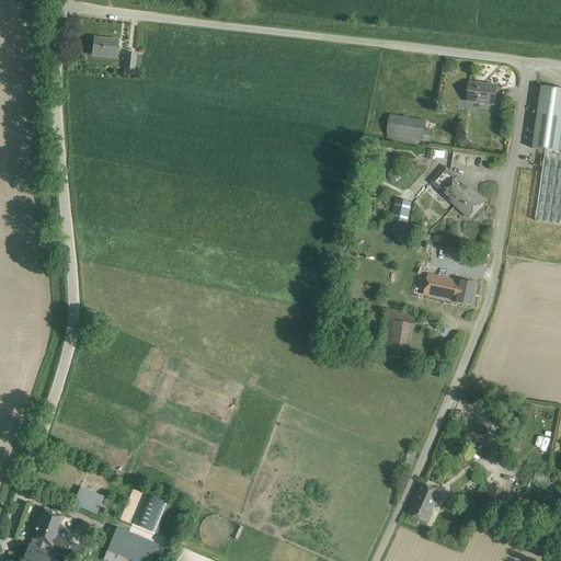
[(105,39),(94,37),(92,55),(116,58),(118,41),(110,39),(105,39)]
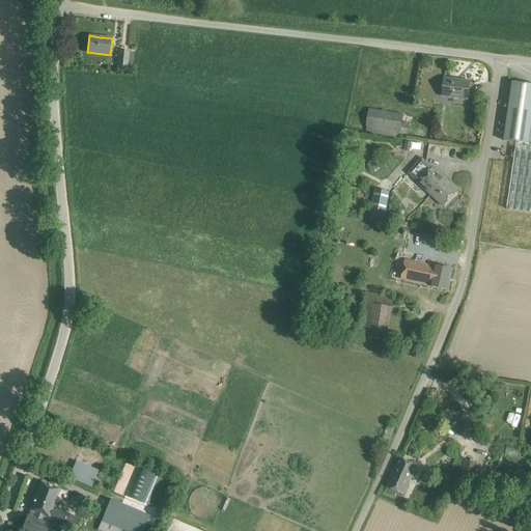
[(129,52),(118,51),(117,65),(128,66),(128,62),(133,62),(134,53),(129,52)]
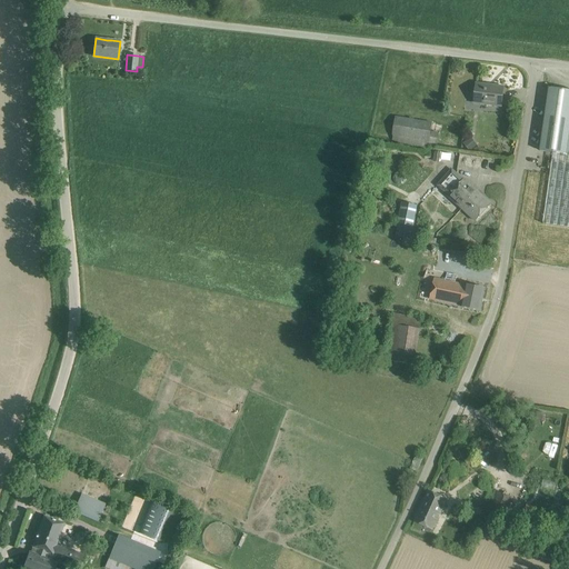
[(503,87),(477,83),(473,102),(501,106),(503,87)]
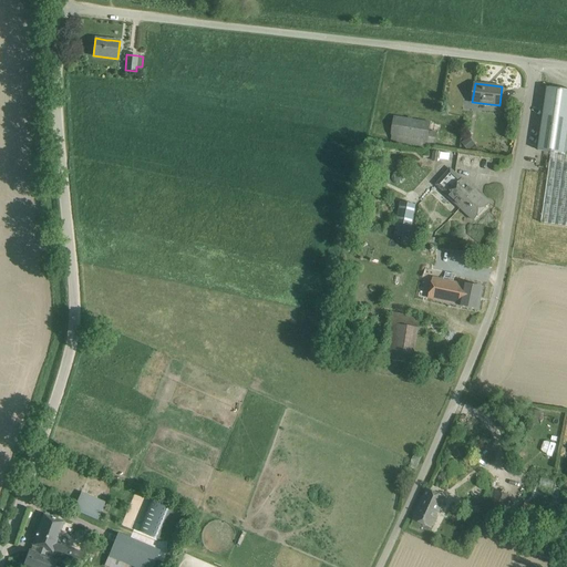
[(566,91),(546,89),(537,152),(550,154),(542,223),(566,226),(566,91)]
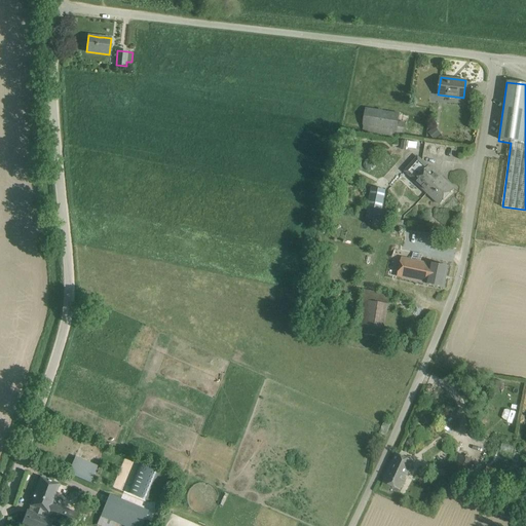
[(399,114),(367,109),(365,119),(363,132),(404,138),(407,122),(398,120),(399,114)]
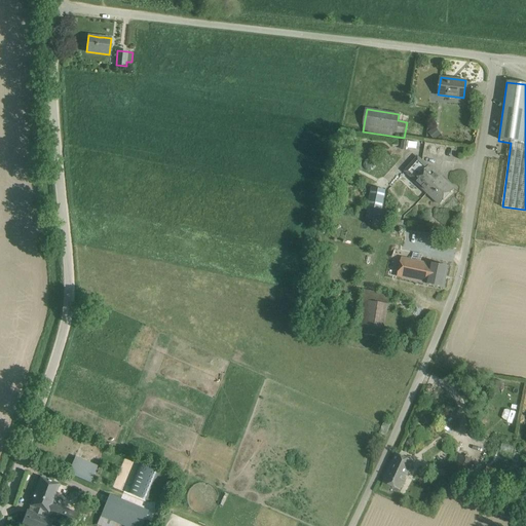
[(436,126),(428,133),(435,140),(441,134),(436,126)]
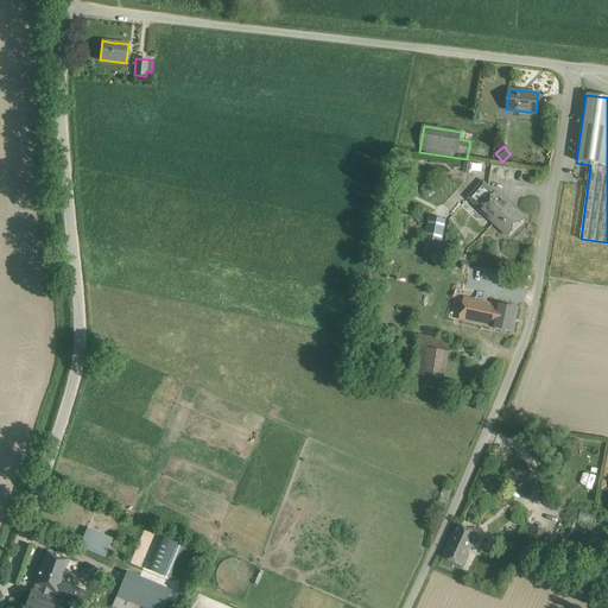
[(495,192),(483,182),(469,197),(482,209),(481,210),(508,236),(525,219),(496,191),(495,192)]
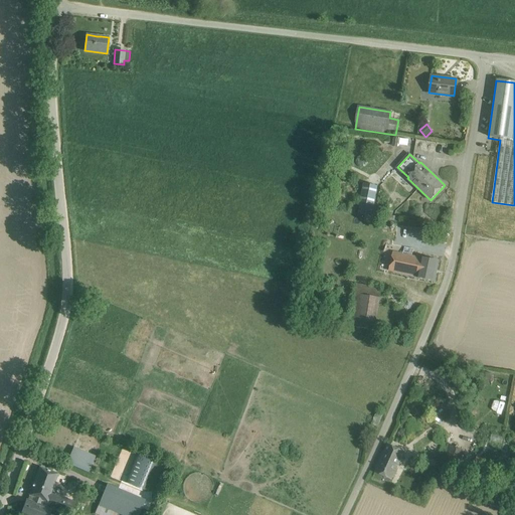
[(374,205),(378,186),(364,183),(361,202),(374,205)]
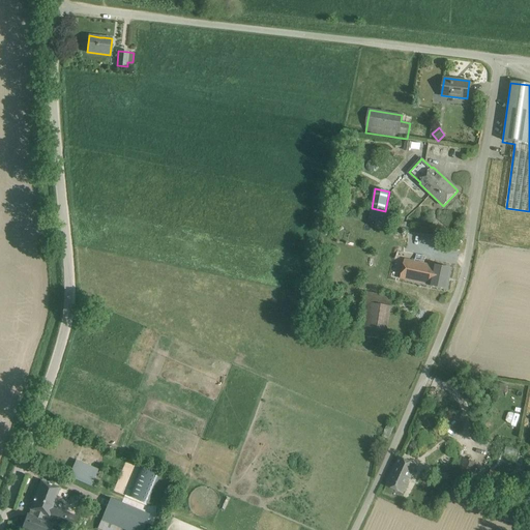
[(393,219),(394,215),(385,213),(383,224),(407,228),(408,223),(393,219)]
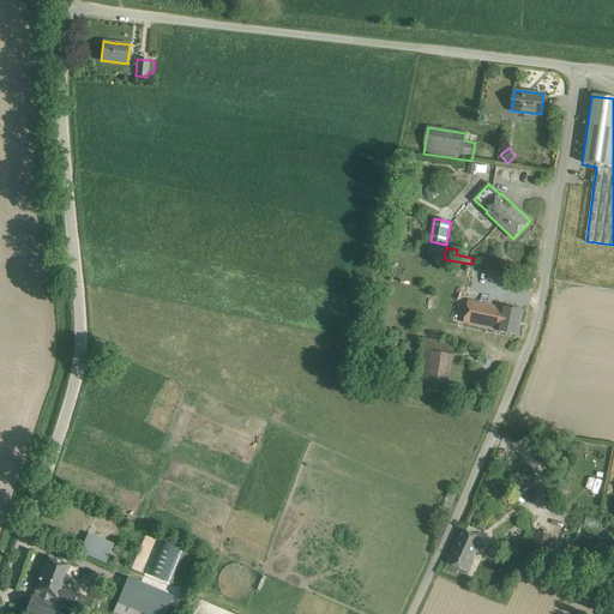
[(474,268),(473,282),(500,286),(501,271),(474,268)]
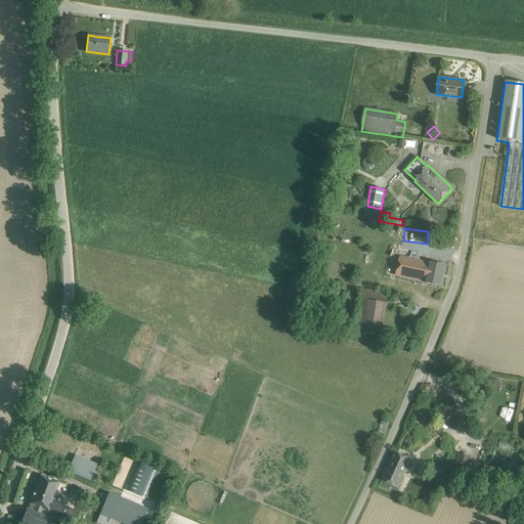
[(422,254),(393,248),(391,255),(398,256),(394,275),(425,281),(425,282),(442,287),(446,266),(429,262),(429,263),(420,261),(422,254)]
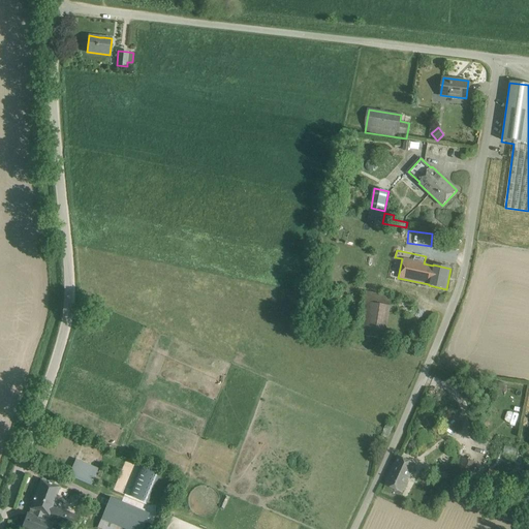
[(329,299),(337,308),(347,299),(339,289),(329,299)]
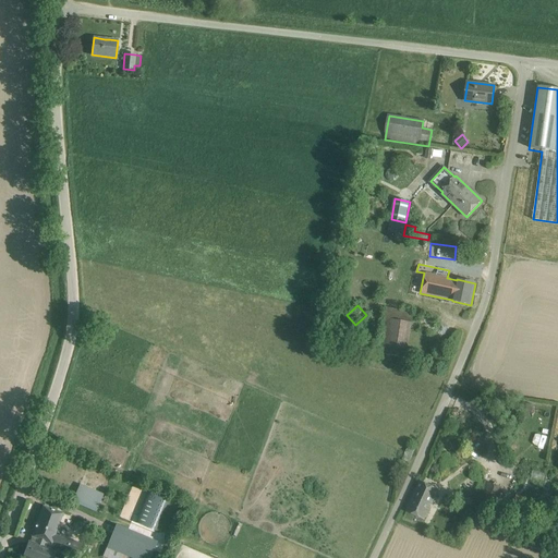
[(407,359),(414,312),(386,307),(377,354),(407,359)]
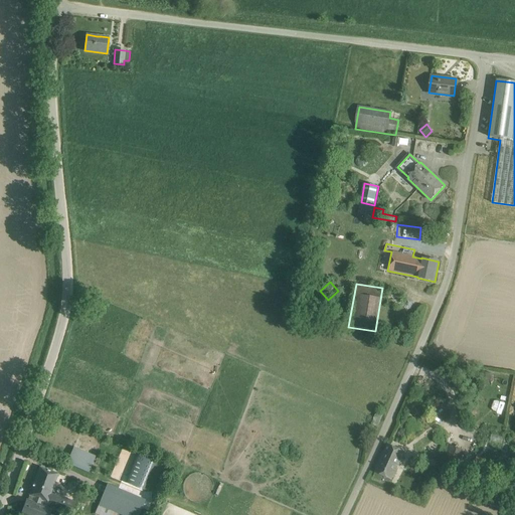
[(372,424),(377,426),(382,414),(377,412),(372,424)]
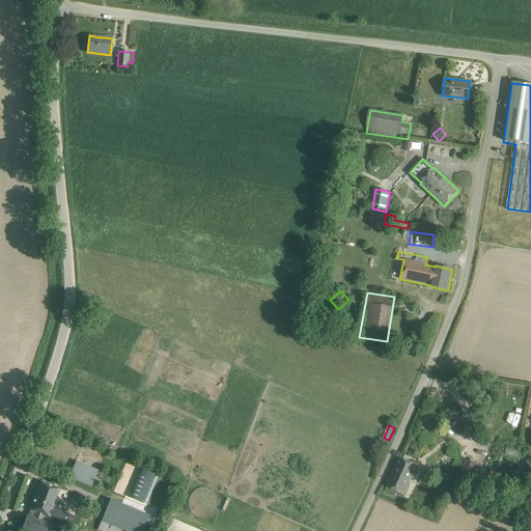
[(417,465),(399,457),(387,486),(403,495),(417,465)]
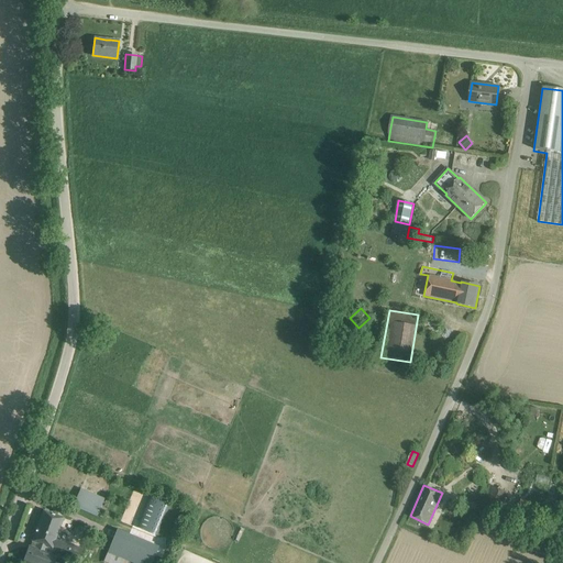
[(484,507),(499,514),(508,493),(493,485),(484,507)]
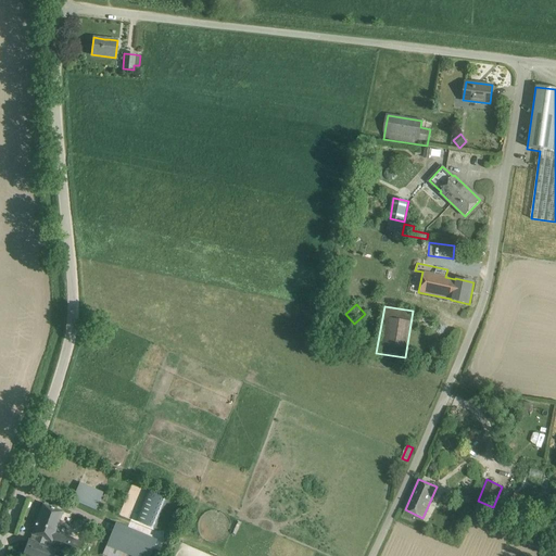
[(103,492),(79,483),(72,501),(96,510),(103,492)]
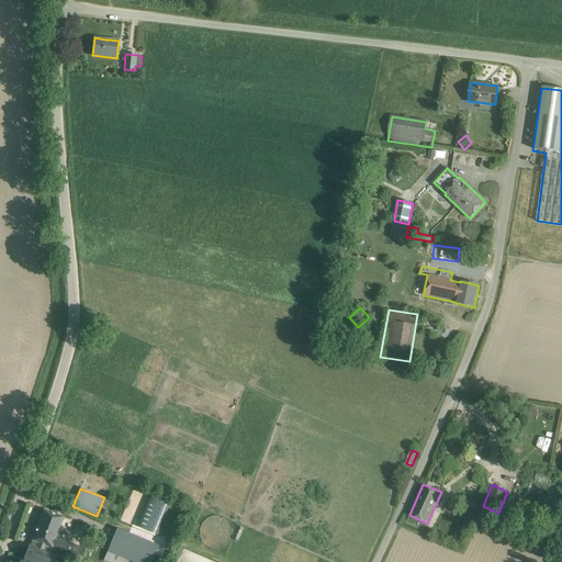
[(135,527),(156,536),(169,504),(148,495),(135,527)]
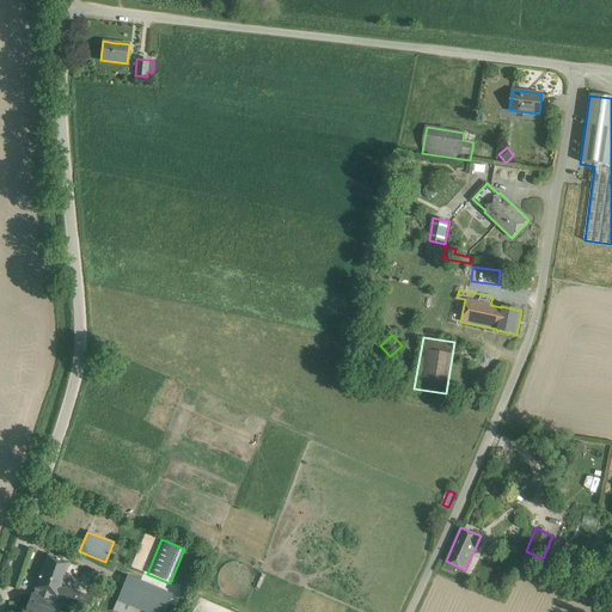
[(71,564),(48,555),(35,588),(35,591),(36,589),(41,591),(38,597),(34,594),(34,593),(34,592),(32,594),(31,594),(25,611),(29,611),(59,611),(60,611),(62,605),(60,605),(62,599),(86,609),(92,597),(62,586),(71,564)]
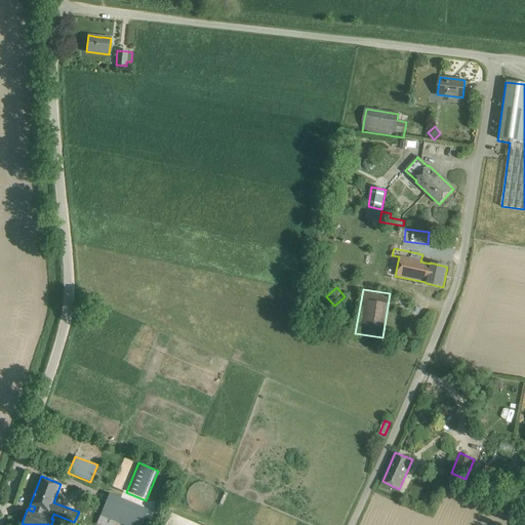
[(446,484),(472,495),(474,490),(449,479),(446,484)]
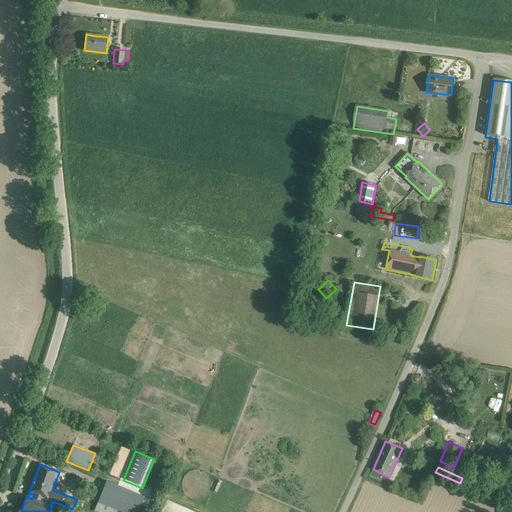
[(107,482),(98,502),(94,510),(98,511),(111,511),(113,508),(121,511),(136,511),(142,498),(107,482)]
